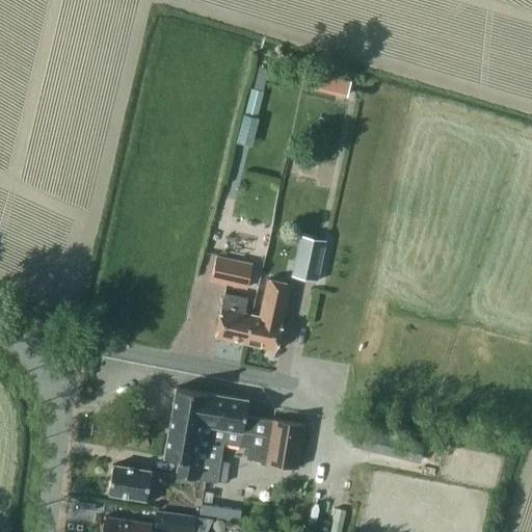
[(315,89),(348,98),(352,81),(319,73),(315,89)]
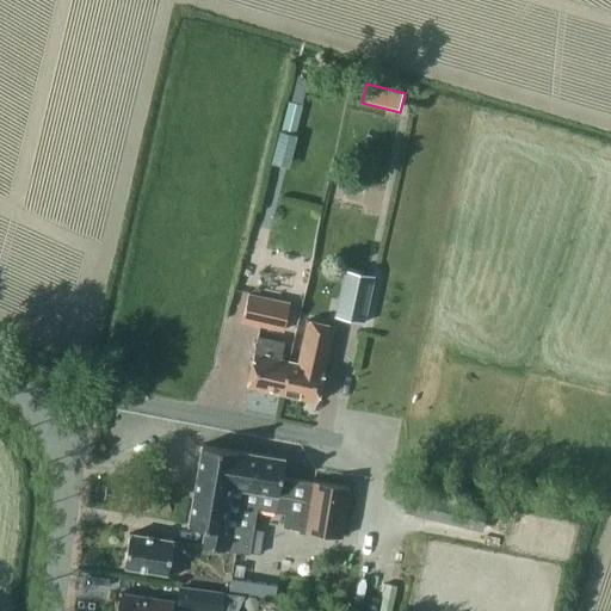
[(283,130),(296,134),(303,106),(289,103),(283,130)]
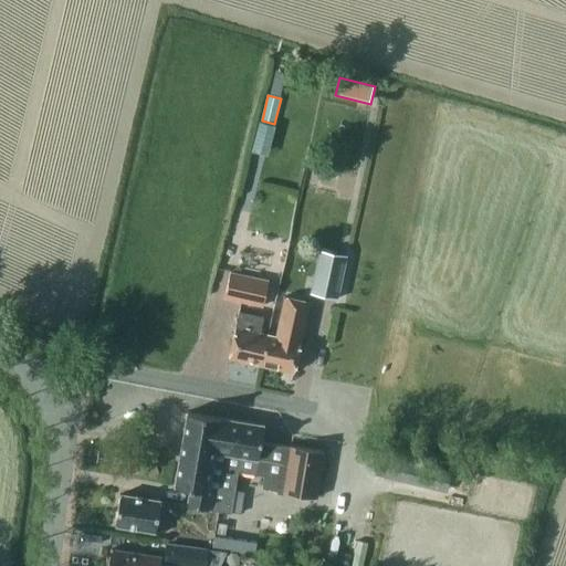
[(310,294),(338,300),(347,255),(320,250),(310,294)]
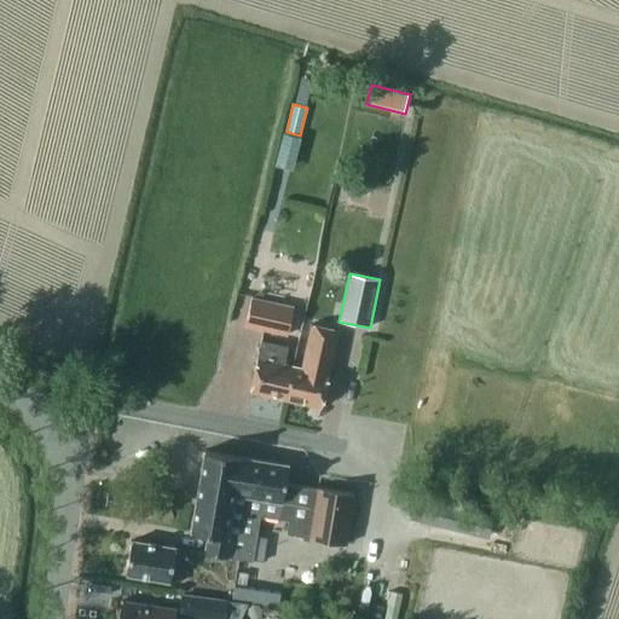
[(267,330),(273,302),(253,298),(247,325),(267,330)]
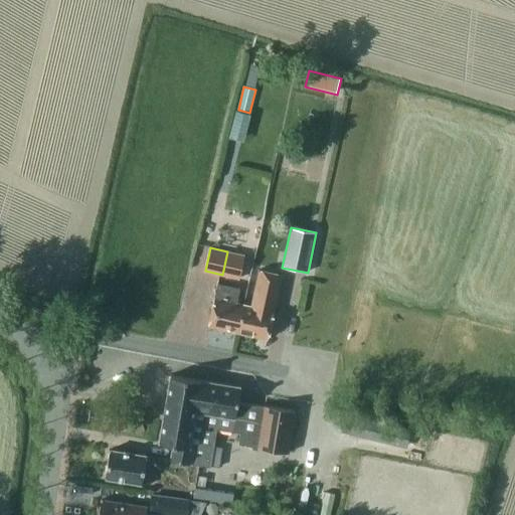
[(227,251),(222,275),(239,279),(244,255),(227,251)]
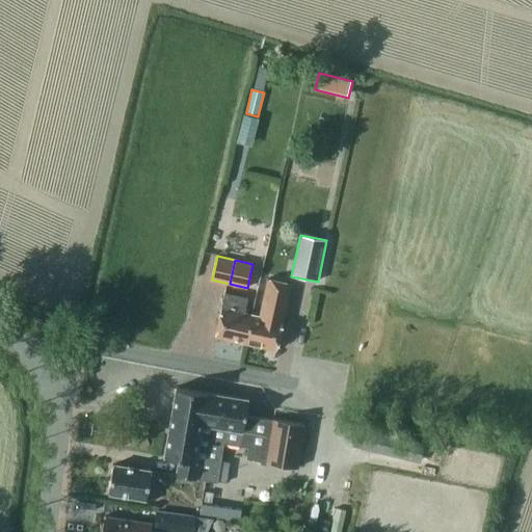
[(277,349),(292,284),(268,278),(260,317),(251,315),(246,343),(277,349)]
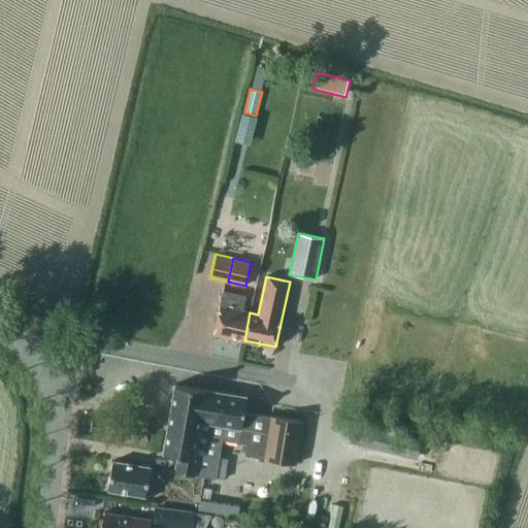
[(244,340),(250,312),(242,311),(246,295),(224,291),(215,334),(244,340)]
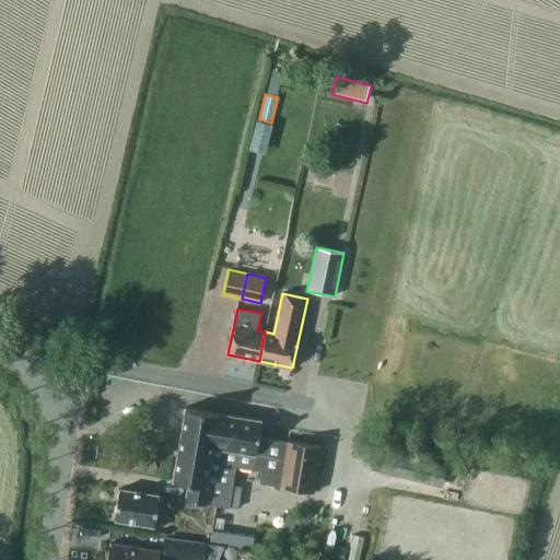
[(263,421),(186,409),(174,481),(189,483),(187,501),(230,509),(236,467),(263,471),(260,483),(281,487),(281,488),(314,493),(322,447),(289,442),(289,443),(259,438),(263,421)]
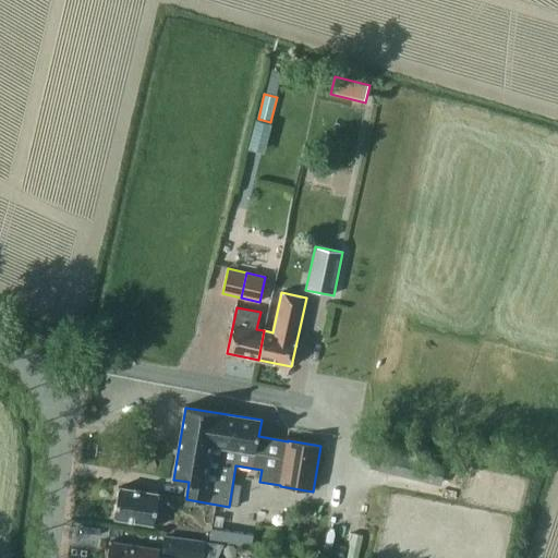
[(423,481),(441,484),(446,464),(428,461),(423,481)]
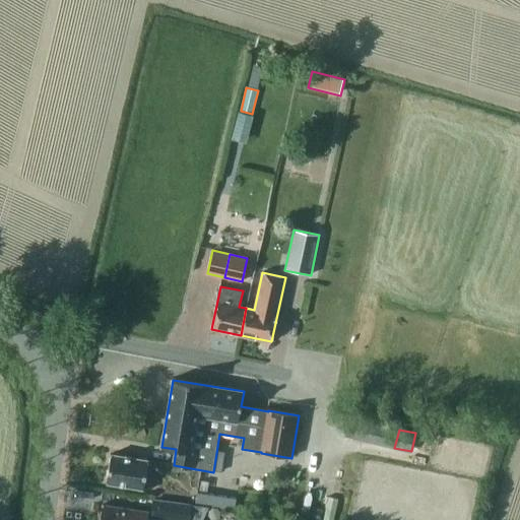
[(107,482),(151,490),(155,462),(112,454),(107,482)]
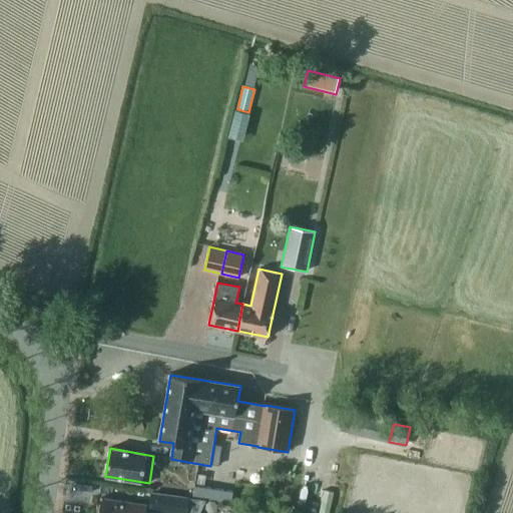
[(205,500),(207,488),(195,486),(193,498),(205,500)]
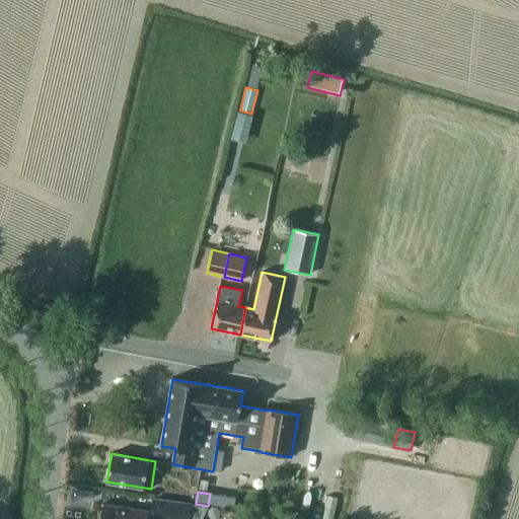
[(210,494),(208,506),(235,510),(237,498),(210,494)]
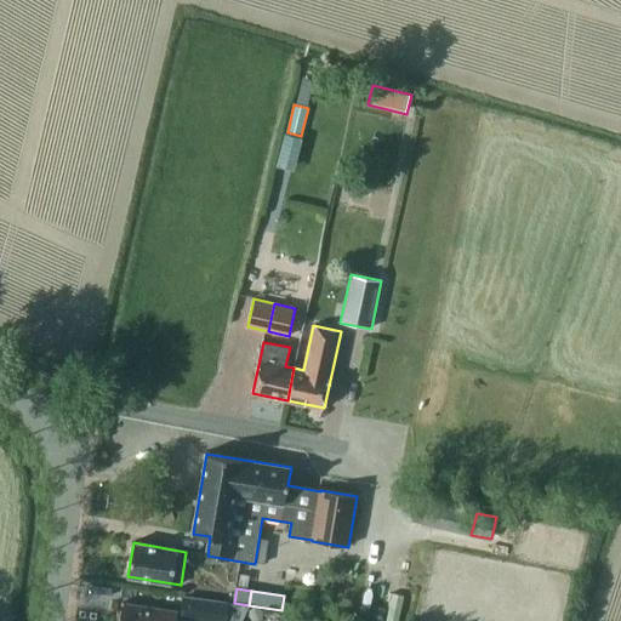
[(387,620),(400,620),(405,596),(392,593),(387,620)]
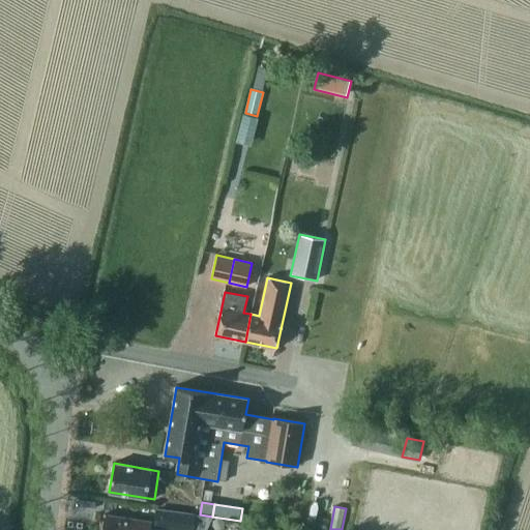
[(206,529),(212,517),(200,514),(157,509),(154,528),(167,529),(206,529)]
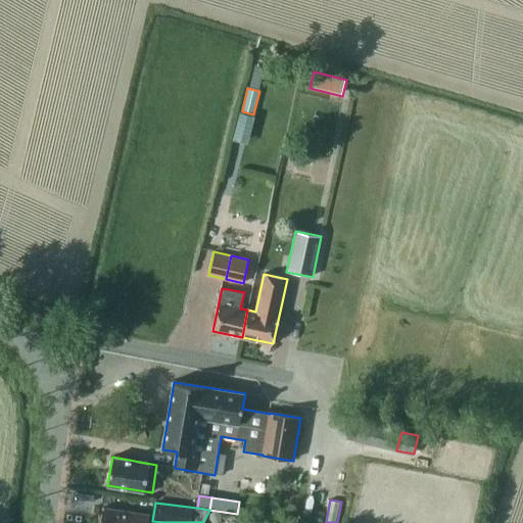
[(104,508),(101,522),(146,522),(148,515),(104,508)]
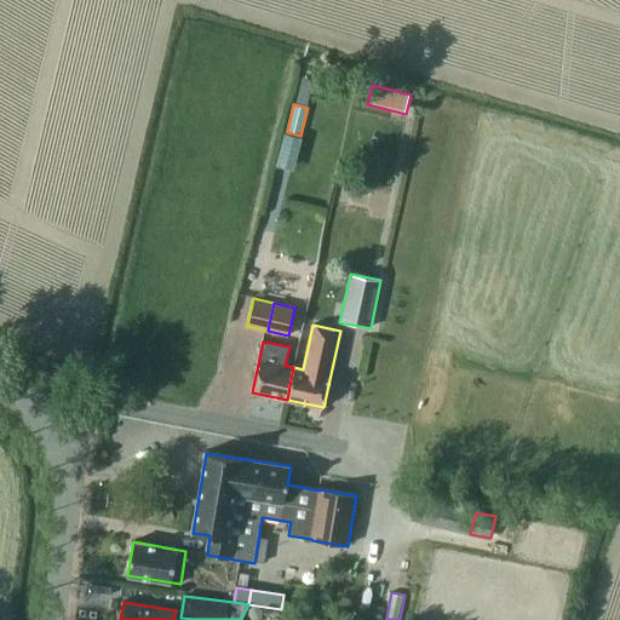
All buildings are outlined.
